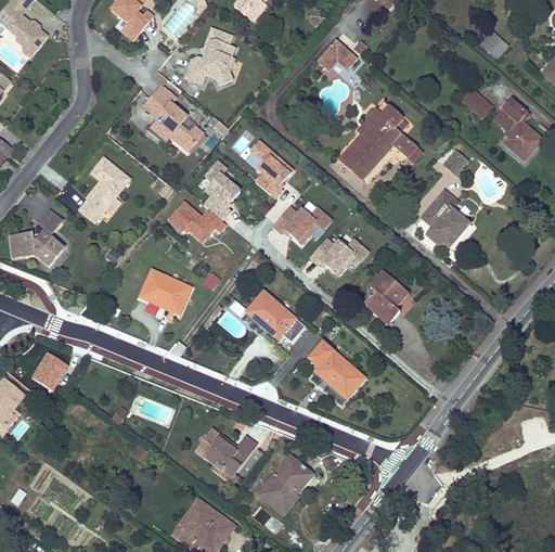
[(27,4),(22,0),(9,0),(4,5),(8,8),(4,13),(4,27),(13,34),(14,39),(20,43),(22,51),(29,56),(47,35),(40,30),(38,23),(34,20),(28,21),(20,13),(27,4)]
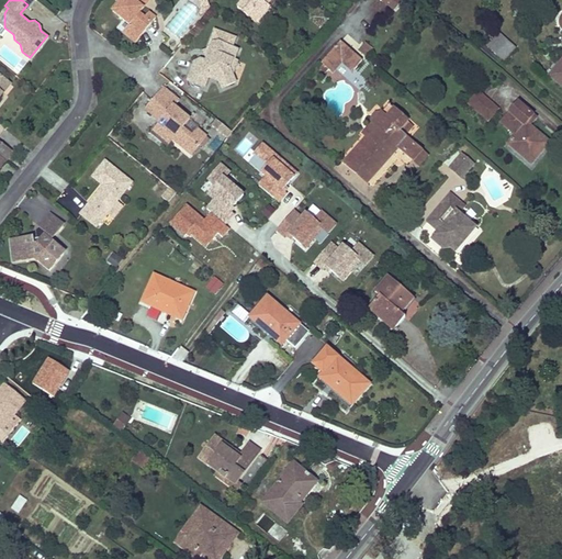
[(121,0),(114,9),(131,22),(130,23),(144,33),(154,21),(147,15),(142,11),(146,6),(139,0),(121,0)]
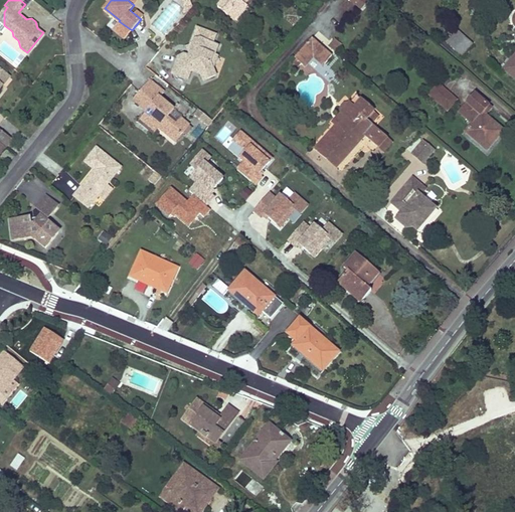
[(183,0),(184,3),(190,8),(193,4),(191,0),(183,0)]
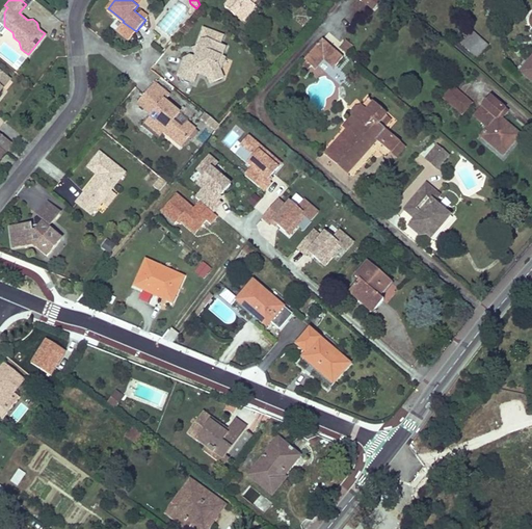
[(228,0),(225,3),(236,11),(240,6),(247,11),(255,2),(254,1),(254,0),(228,0)]
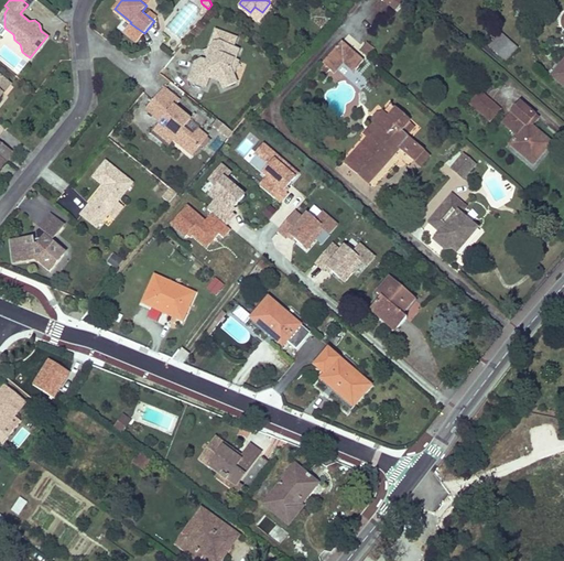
[(152,10),(148,15),(154,21),(159,15),(152,10)]
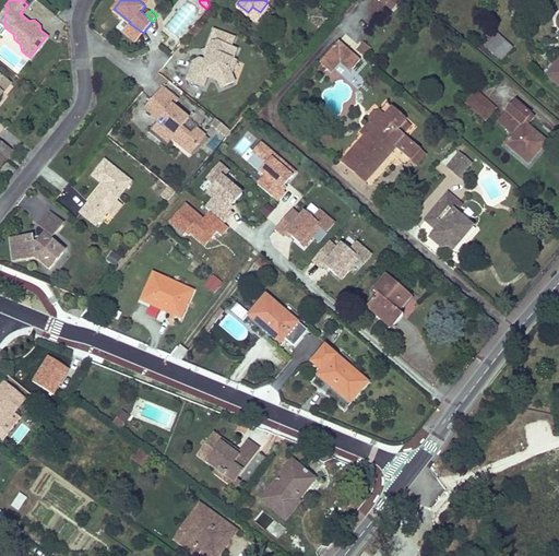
[(558,57),(547,72),(558,83),(558,13),(558,16),(557,20),(558,23),(558,57)]
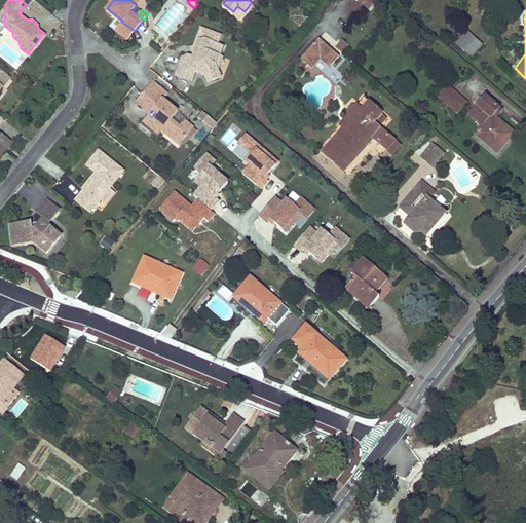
[(221,35),(202,26),(197,37),(200,39),(197,46),(199,48),(197,52),(193,53),(192,55),(186,53),(181,54),(174,73),(191,79),(194,71),(202,74),(204,80),(218,75),(216,68),(213,62),(216,54),(217,55),(222,46),(217,44),(221,35)]
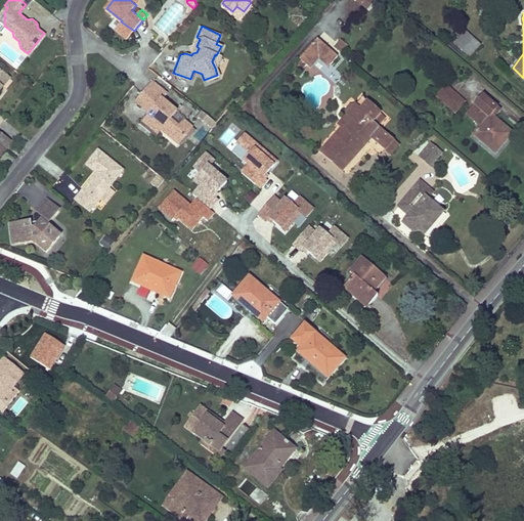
[(480,42),(465,28),(454,40),(470,54),(480,42)]
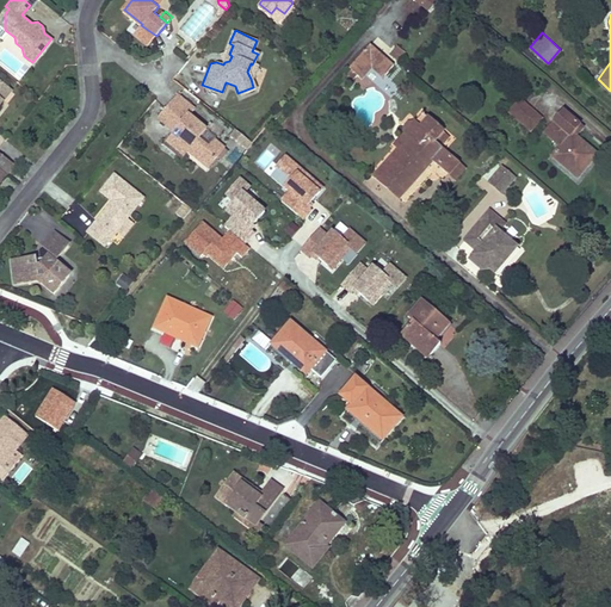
[(394,63),(369,42),(349,66),(359,74),(371,60),(386,73),(394,63)]
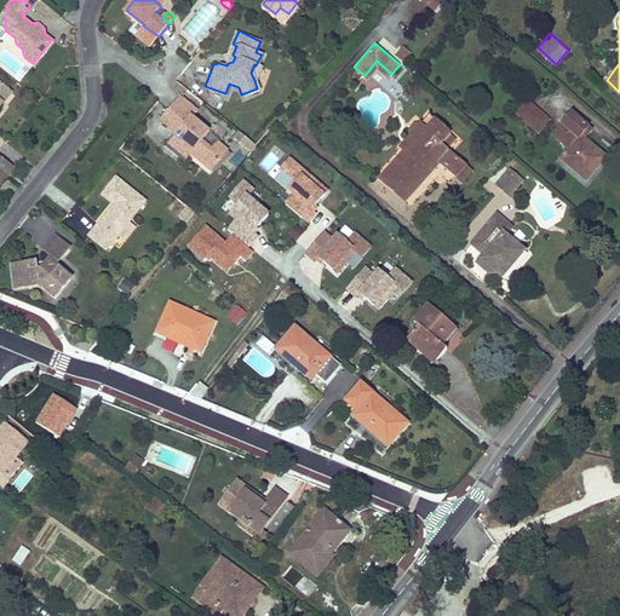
[(233,55),(236,46),(233,44),(228,52),(225,53),(228,63),(233,62),(235,57),(233,55)]
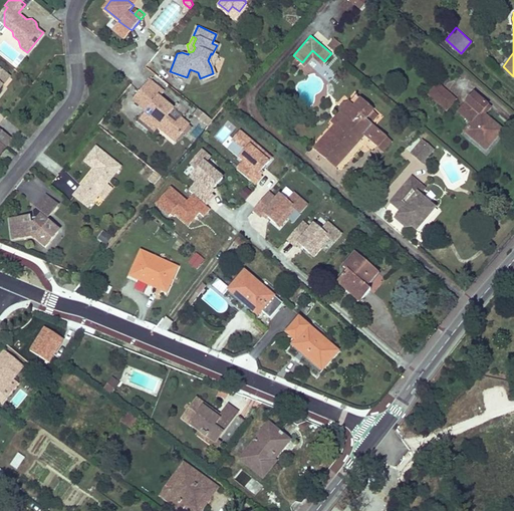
[(334,49),(339,42),(333,37),(328,44),(334,49)]
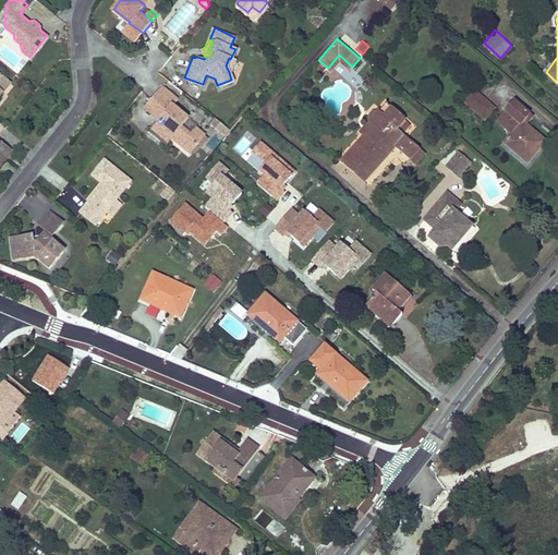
[(10,81),(0,72),(0,89),(2,91),(10,81)]
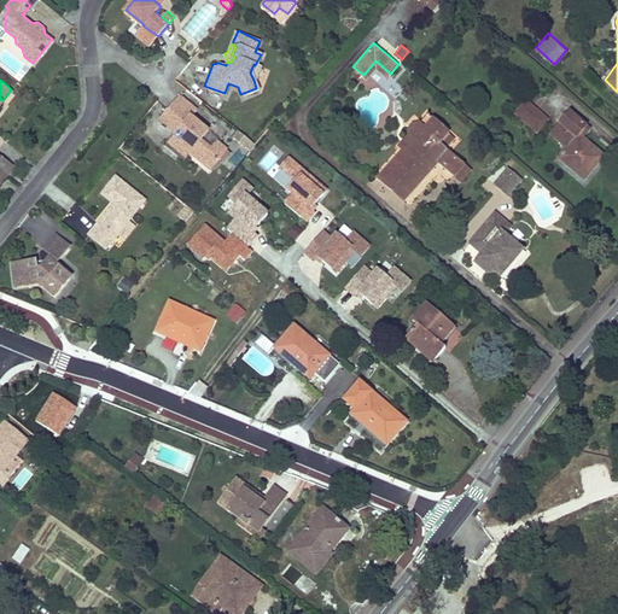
[(196,109),(179,95),(158,120),(174,132),(173,134),(192,150),(188,152),(209,169),(227,148),(216,141),(210,148),(200,140),(208,130),(190,115),(196,109)]
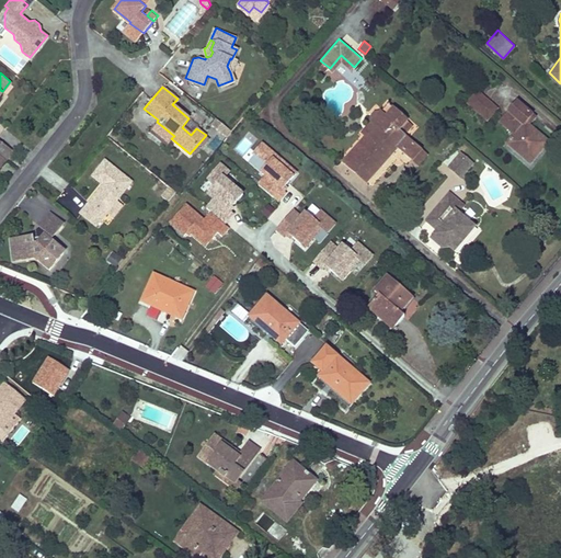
[(488,118),(497,106),(485,97),(476,109),(488,118)]
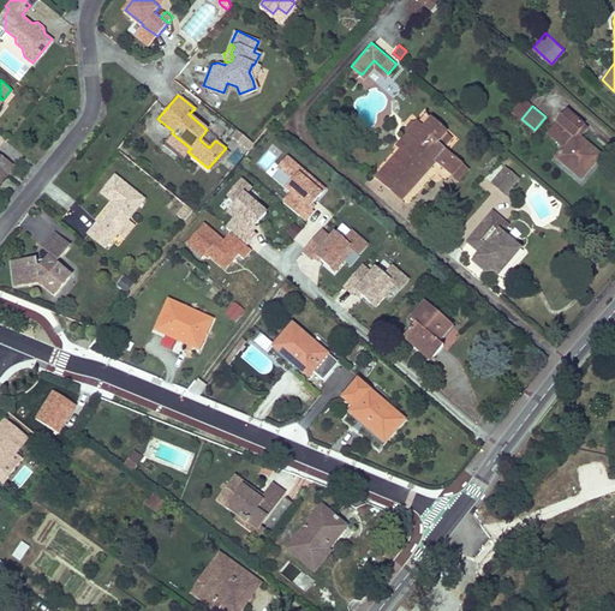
[(400,148),(375,177),(400,199),(435,160),(449,173),(460,163),(435,142),(440,137),(445,131),(424,113),(416,123),(413,120),(408,120),(404,126),(404,131),(406,133),(395,144),(400,148)]
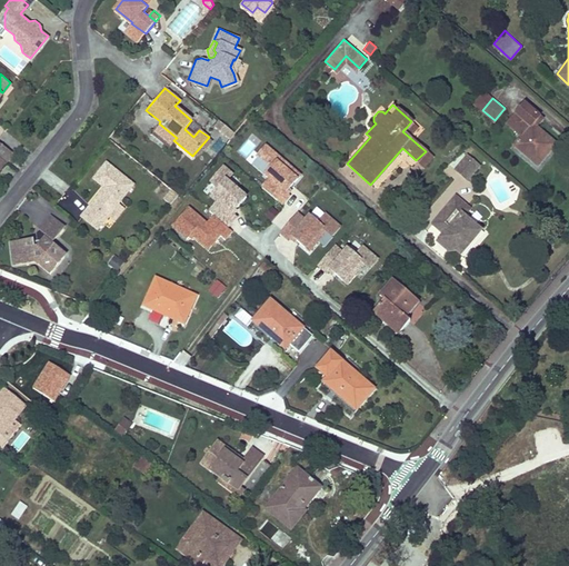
[(546,149),(553,140),(535,123),(539,117),(525,106),(510,125),(522,133),(513,144),(538,164),(548,151),(546,149)]
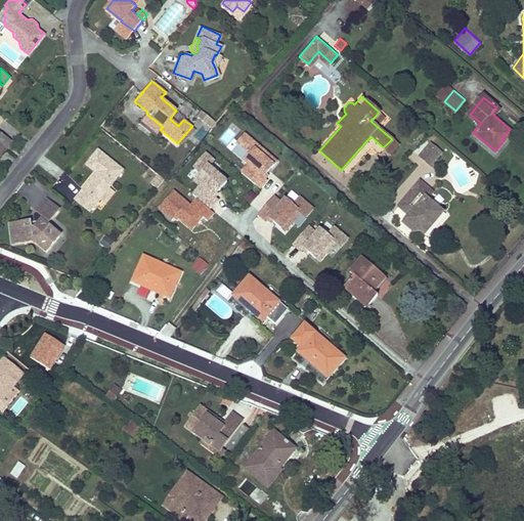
[(202,111),(199,115),(211,125),(214,120),(202,111)]
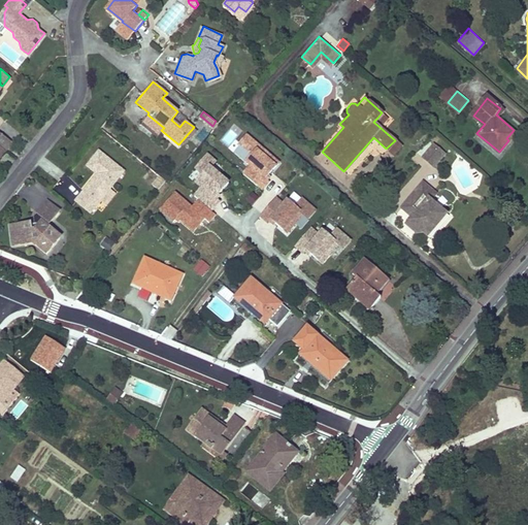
[(382,122),(387,117),(382,112),(377,118),(382,122)]
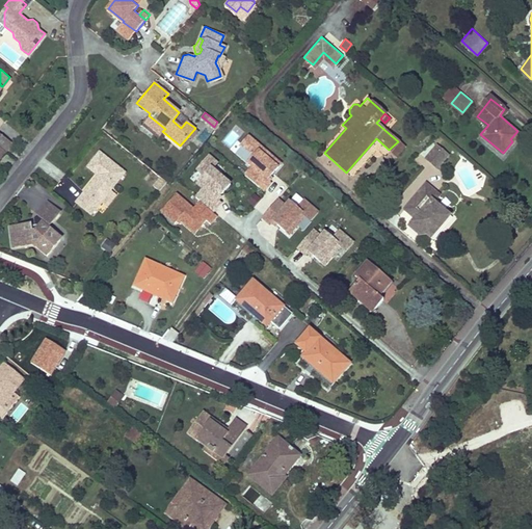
[(159,135),(162,131),(165,129),(149,115),(142,123),(159,135)]
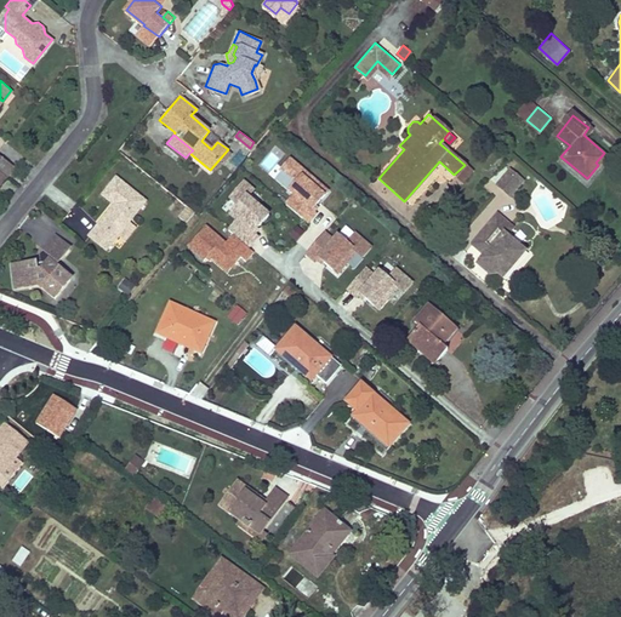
[(0,182),(0,183),(16,164),(0,150),(0,182)]
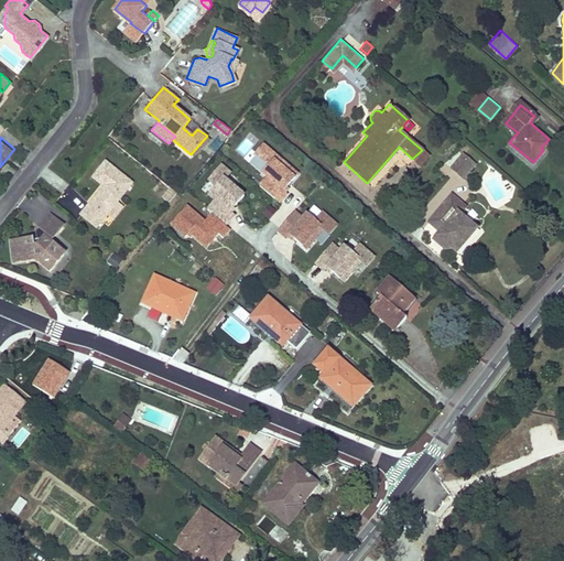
[(543,150),(551,140),(549,139),(541,148),(543,150)]
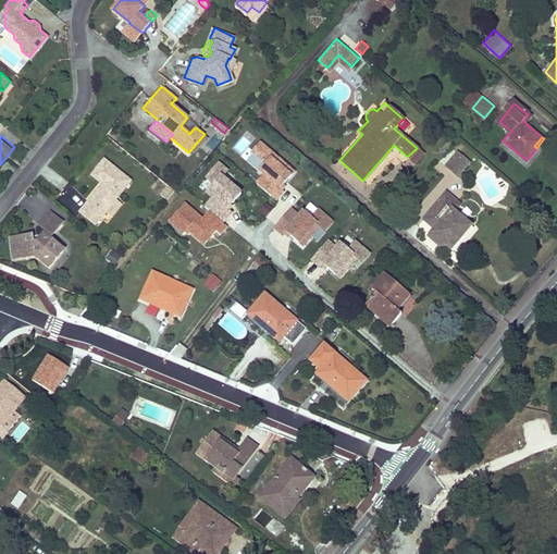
[(413,163),(422,154),(417,148),(407,157),(413,163)]
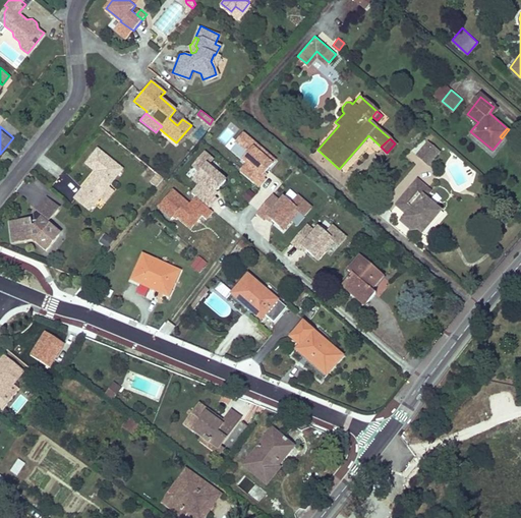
[(427,163),(439,150),(427,141),(417,154),(427,163)]
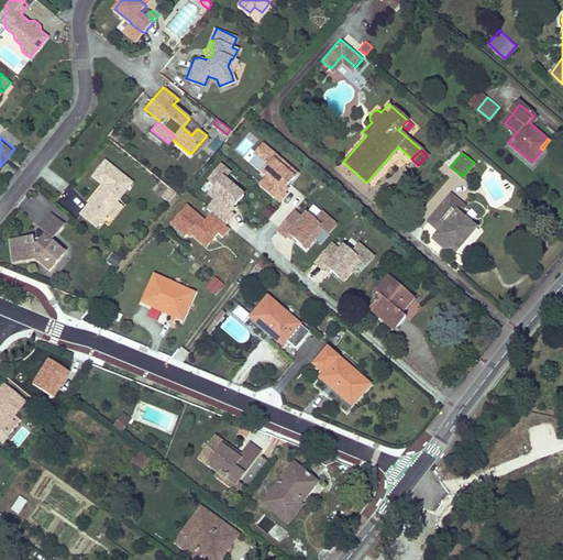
[(260,211),(298,166),(285,156),(277,165),(285,172),(278,180),(255,208),(260,211)]
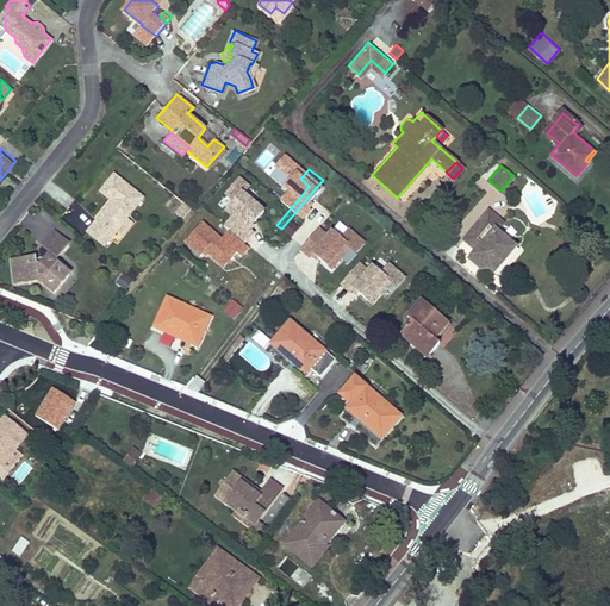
[(142,197),(113,174),(99,191),(111,200),(113,201),(111,205),(109,204),(86,231),(103,245),(142,197)]
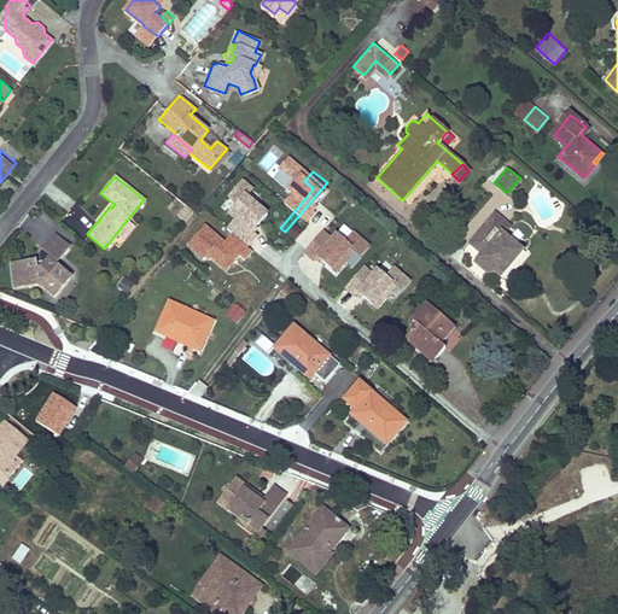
[(304,181),(302,179),(293,188),(305,198),(313,188),(304,181)]
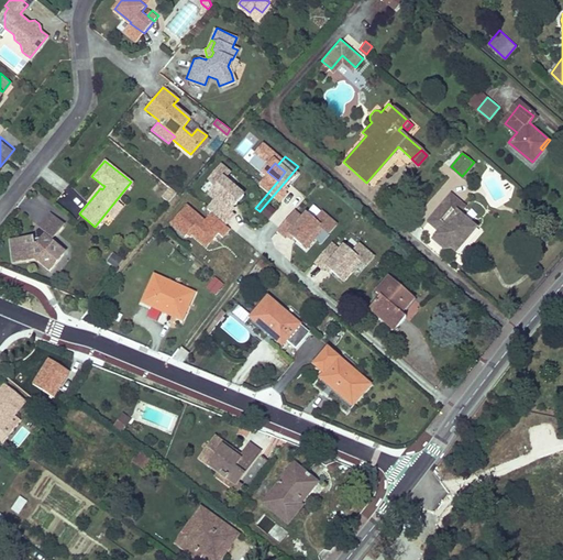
[(260,211),(301,248),(322,222),(293,197),(286,191),(299,175),(302,171),(298,166),(260,211)]
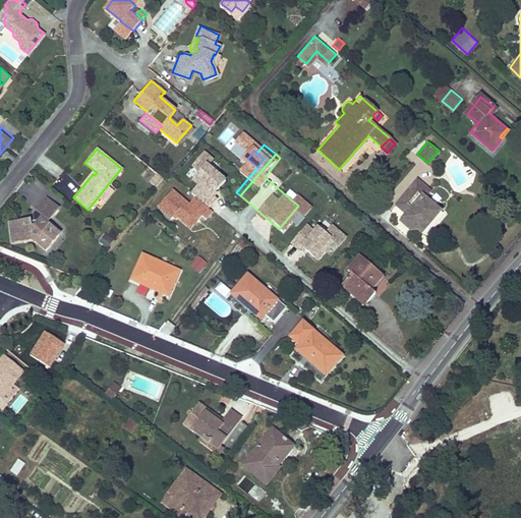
[(271,182),(283,168),(277,162),(265,177),(271,182)]
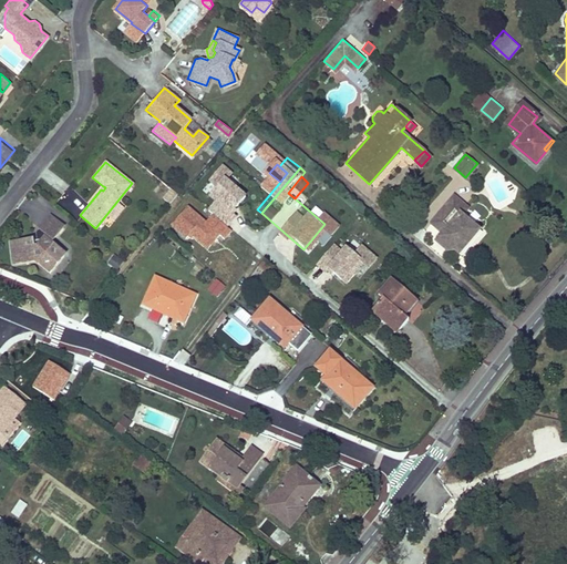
[(198,201),(193,207),(198,212),(204,205),(198,201)]
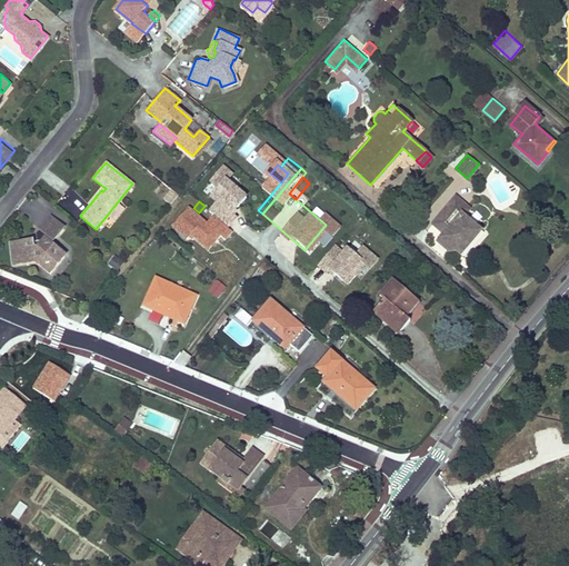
[(460,254),(480,229),(456,208),(442,224),(448,228),(437,240),(448,249),(451,245),(460,254)]
